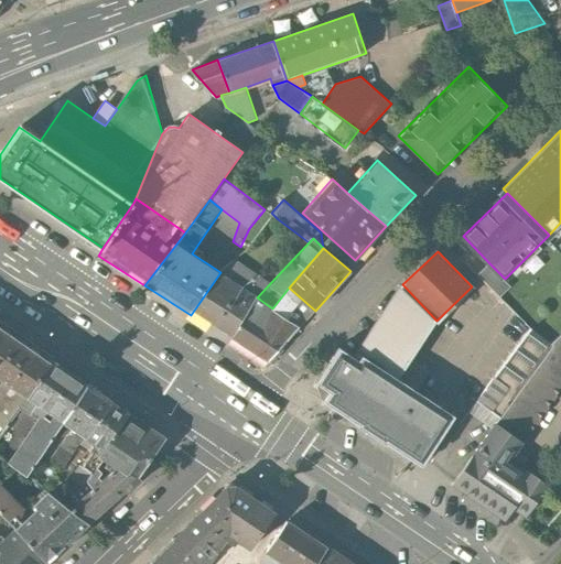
[(191,315),(229,342),(257,297),(271,282),(236,258),(220,272),(191,315)]
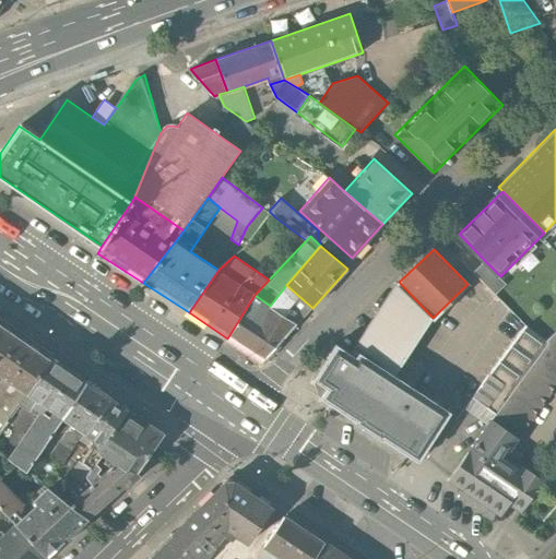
[(500,276),(486,262),(476,272),(498,295),(508,285),(500,276)]
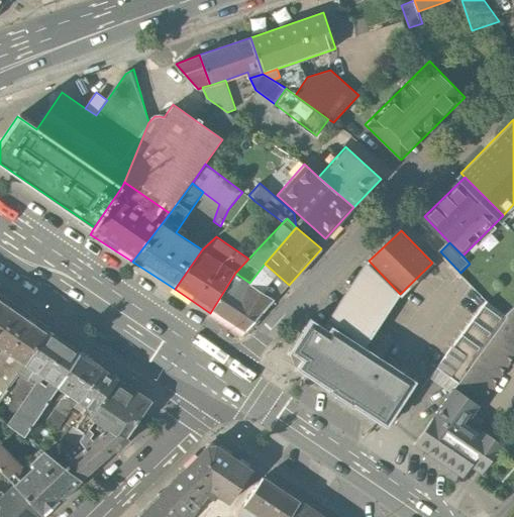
[(369,261),(324,328),(330,332),(333,327),(367,348),(377,331),(400,294),(369,261)]
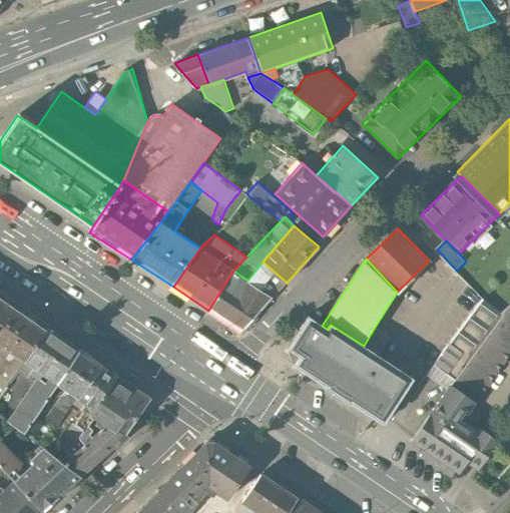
[(273,298),(287,283),(263,262),(247,281),(273,298)]
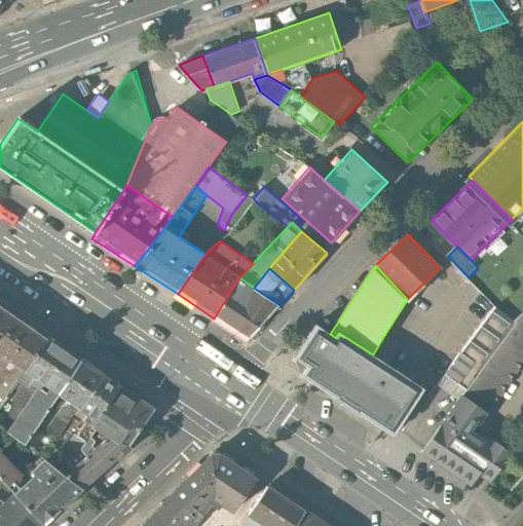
[(214,318),(248,340),(279,305),(254,288),(239,277),(214,318)]
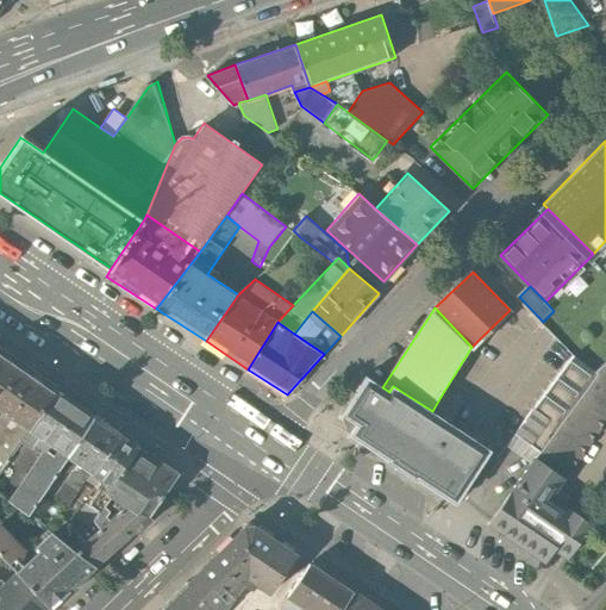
[(25,431),(55,388),(0,350),(0,414),(2,416),(25,431)]
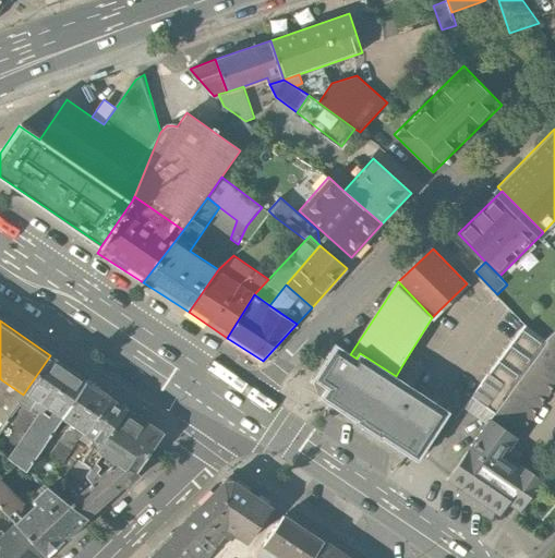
[(496,413),(549,342),(545,340),(527,325),(474,397),(485,404),(496,413)]
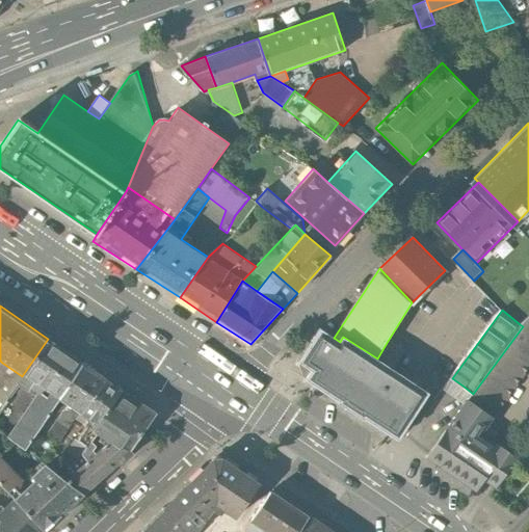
[(523,326),(528,333),(528,316),(520,324),(523,326)]
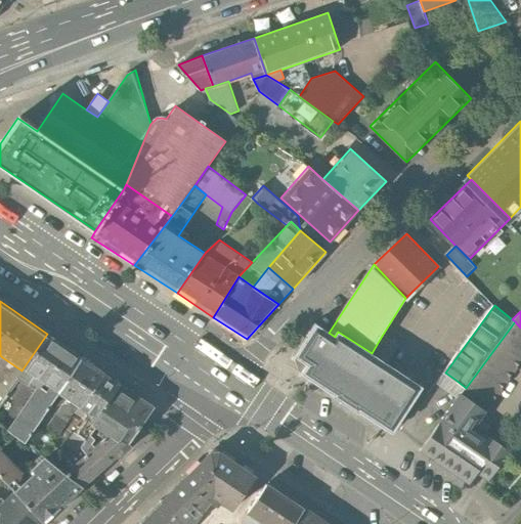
[(466,388),(462,393),(489,410),(520,364),(520,328),(515,321),(466,388)]
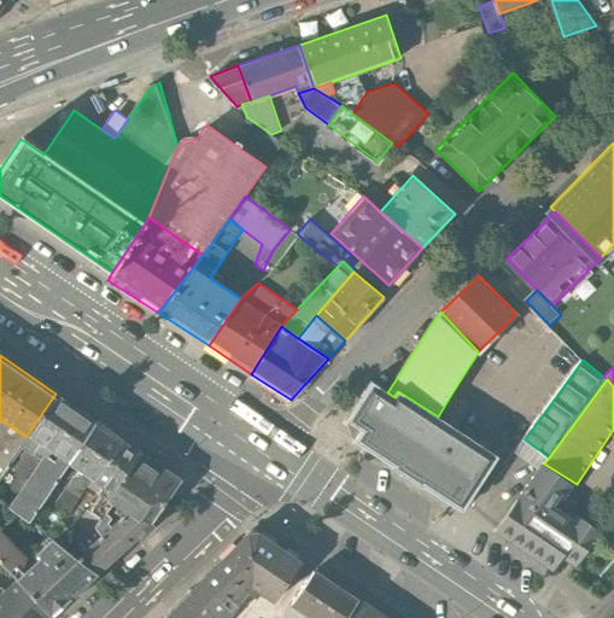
[(387,392),(373,383),(350,418),(366,429),(357,441),(461,509),(496,456),(438,417),(398,391),(395,397),(387,392)]
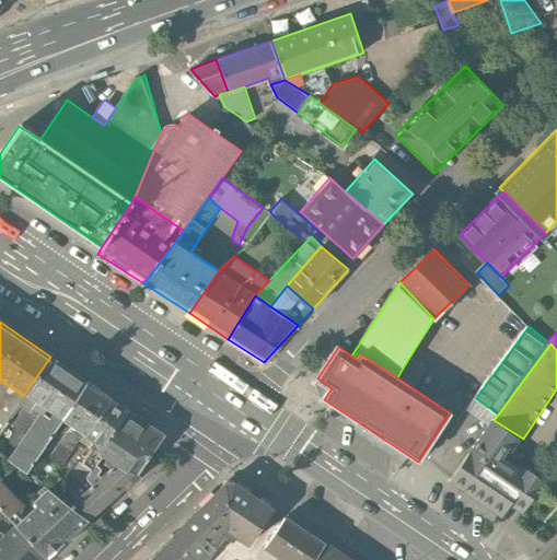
[(60,421),(88,382),(50,357),(23,396),(50,415),(60,421)]
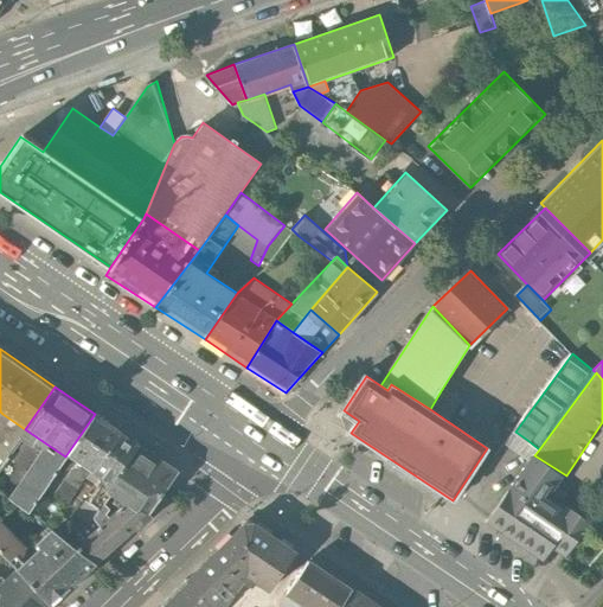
[(25,429),(2,414),(0,416),(0,460),(4,462),(25,429)]
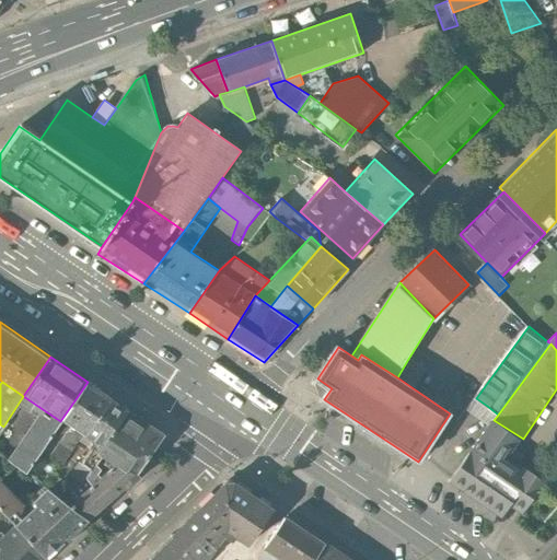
[(60,421),(81,435),(109,397),(88,382),(60,421)]
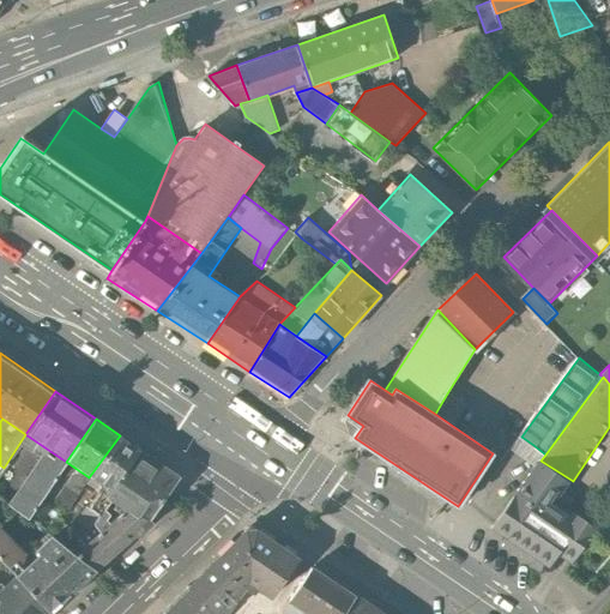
[(104,495),(138,450),(120,435),(89,477),(98,483),(94,489),(100,494),(89,507),(97,515),(102,509),(109,498),(104,495)]
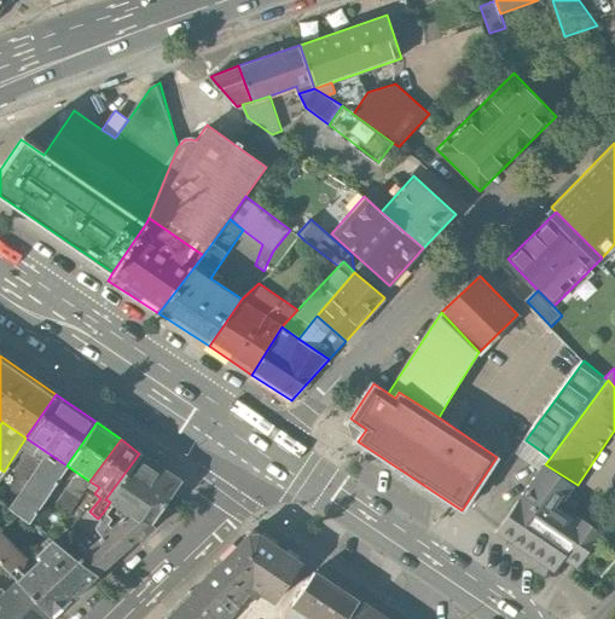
[(149,526),(183,482),(139,453),(105,499),(110,502),(115,504),(149,526)]
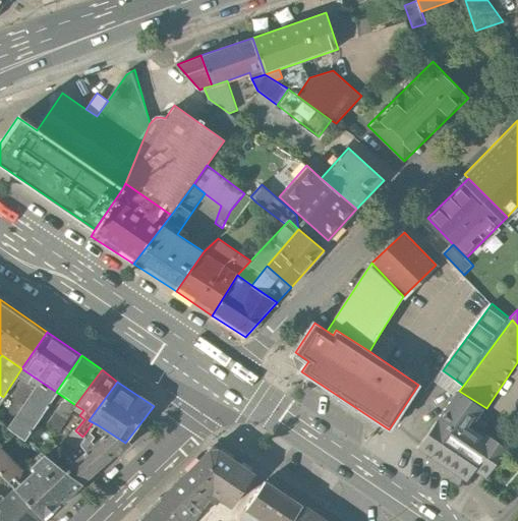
[(22,440),(56,392),(47,386),(45,390),(37,384),(6,428),(22,440)]
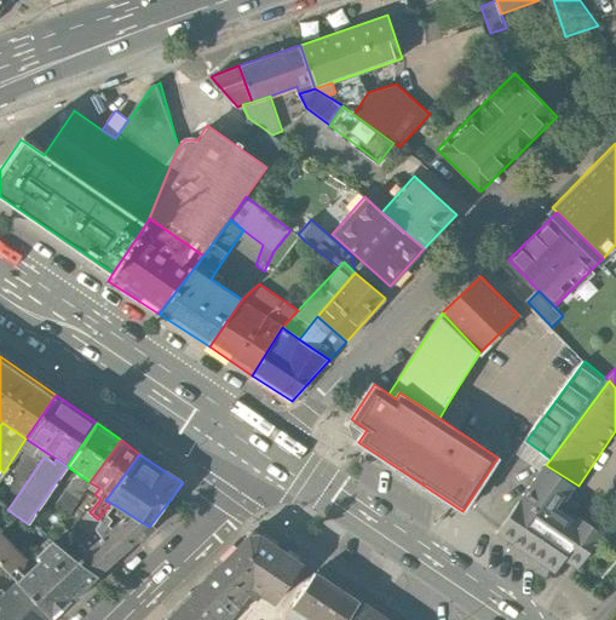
[(546,465),(499,534),(556,574),(565,561),(579,569),(603,534),(576,516),(583,506),(570,498),(579,486),(546,465)]
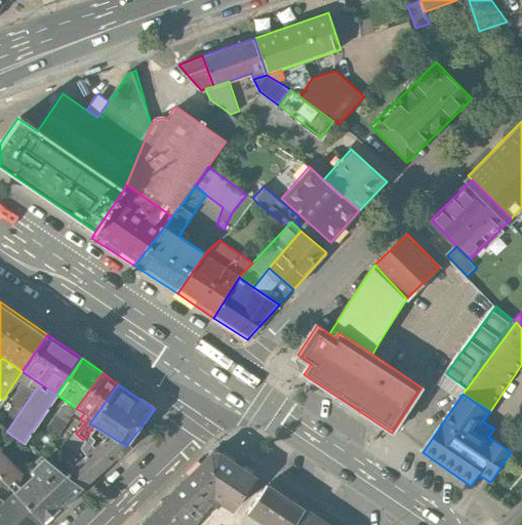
[(129,449),(126,446),(97,428),(94,434),(99,438),(91,447),(89,444),(92,439),(87,435),(83,440),(78,448),(83,453),(61,474),(80,488),(114,457),(118,459),(129,449)]
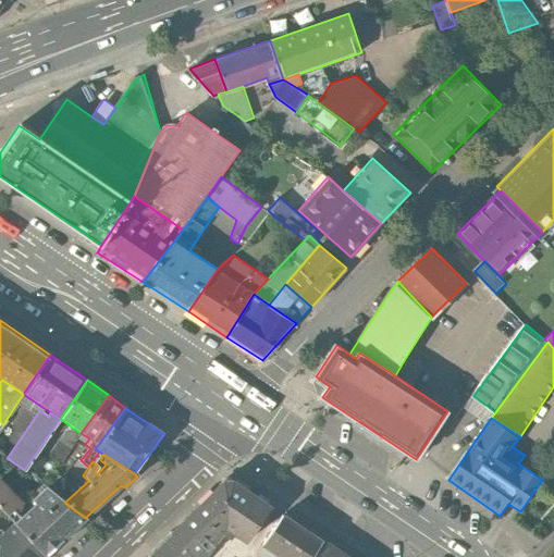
[(0,508),(13,522),(20,516),(16,511),(24,503),(1,478),(0,478),(0,508)]
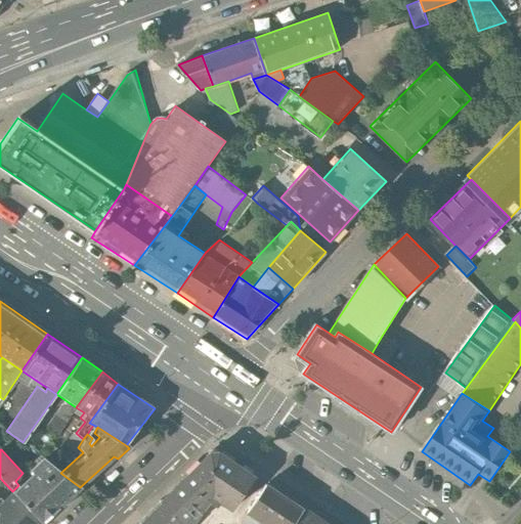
[(256,477),(219,451),(209,451),(159,501),(181,523),(192,523),(208,503),(213,508),(217,503),(231,513),(256,477)]
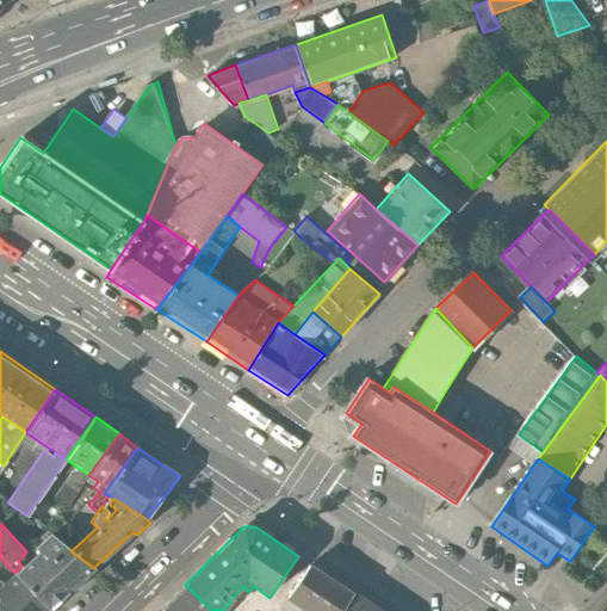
[(93,568),(70,551),(49,532),(32,549),(36,553),(22,566),(14,573),(12,575),(50,610),(93,568)]
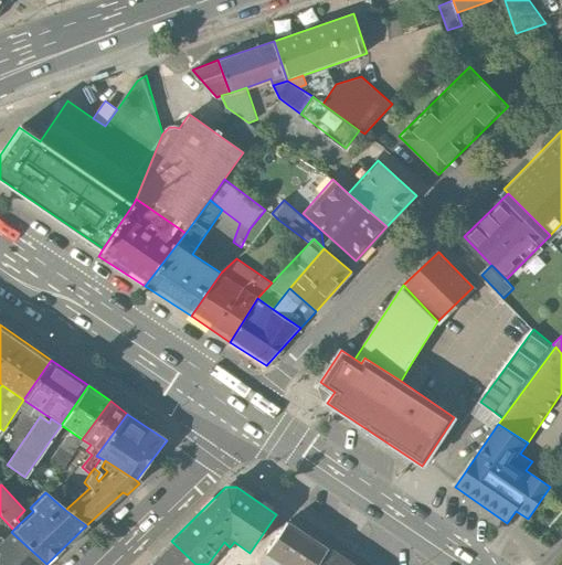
[(315,564),(327,547),(287,521),(265,555),(279,564),(315,564)]
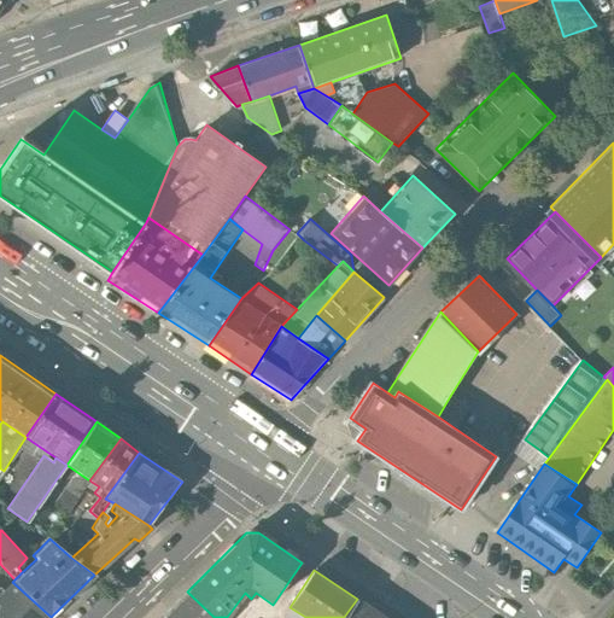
[(50,617),(51,617),(12,582),(4,589),(0,586),(0,617),(50,617)]
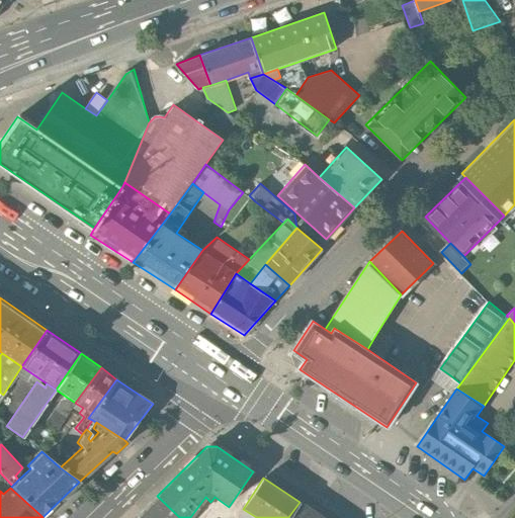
[(179,517),(157,496),(134,517),(179,517)]
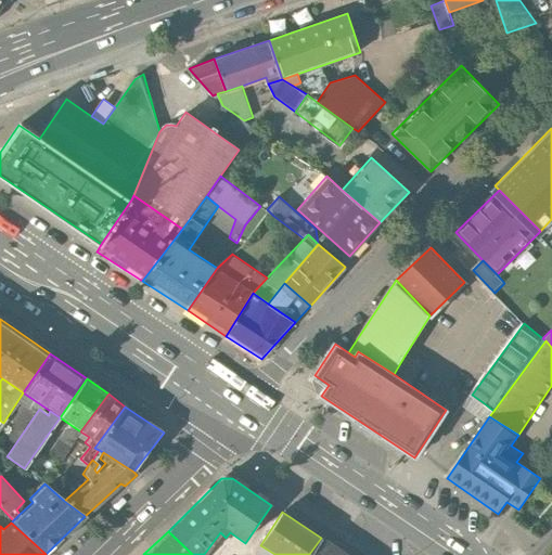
[(309,554),(349,554),(322,536),(321,538),(309,554)]
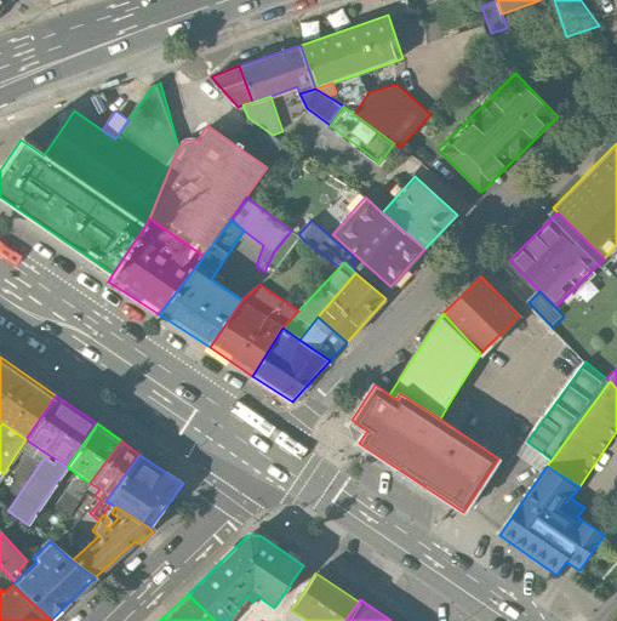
[(307,620),(291,610),(287,620),(307,620)]
